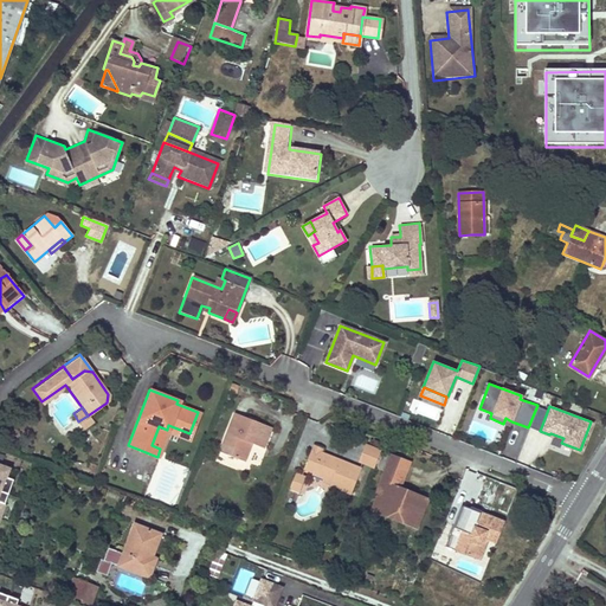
[(242,462),(245,452),(247,444),(259,447),(268,426),(232,413),(217,452),(242,462)]
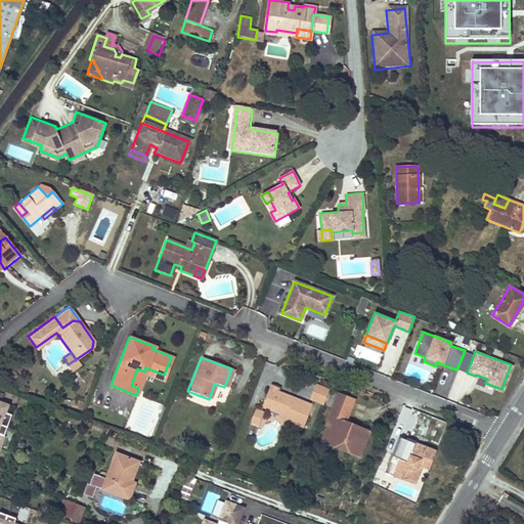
[(76,359),(68,364),(72,370),(80,364),(76,359)]
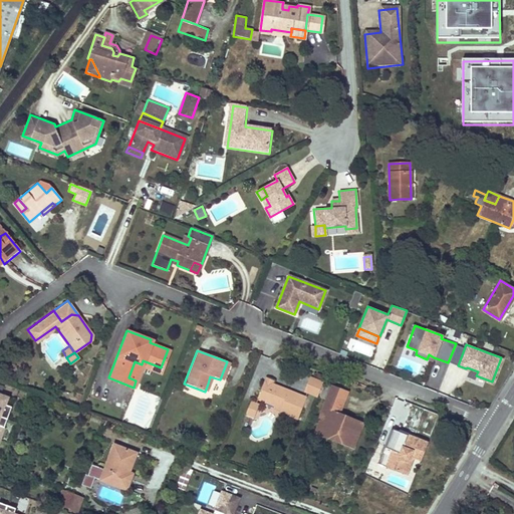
[(142,364),(160,371),(161,367),(143,360),(142,364)]
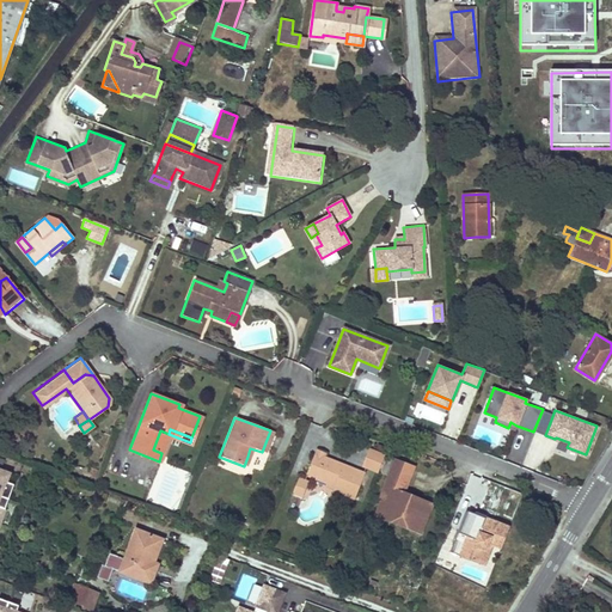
[(153,450),(161,453),(169,434),(160,430),(153,450)]
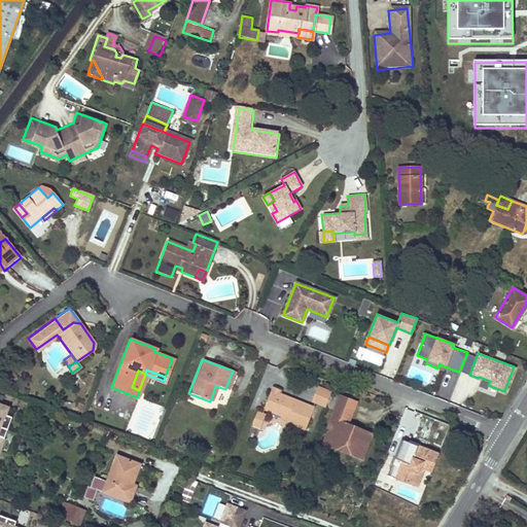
[(323,405),(328,390),(315,385),(310,399),(323,405)]
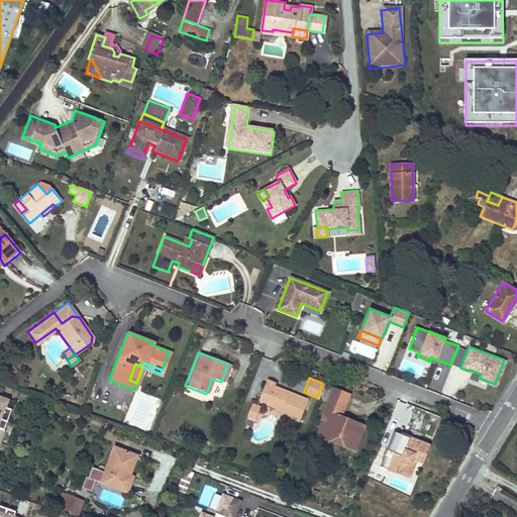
[(273,407),(274,406),(281,408),(279,415),(297,422),(305,399),(272,386),(273,384),(264,381),(256,399),(266,402),(266,404),(273,407)]
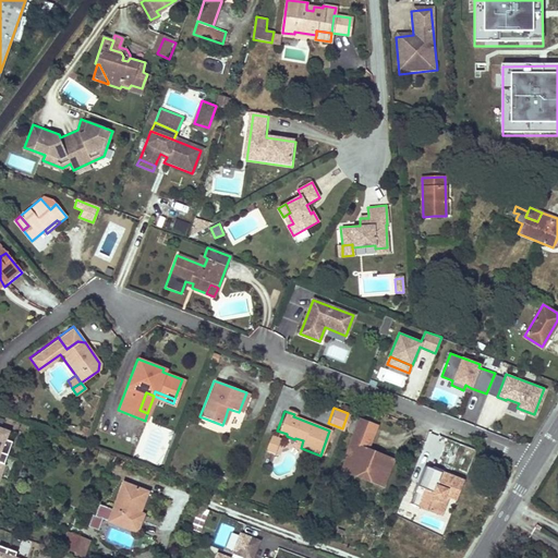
[(364,449),(373,426),(356,420),(347,443),(354,446),(352,455),(346,459),(341,472),(353,476),(358,474),(365,476),(367,482),(380,486),(390,460),(377,455),(373,458),(365,455),(364,449)]
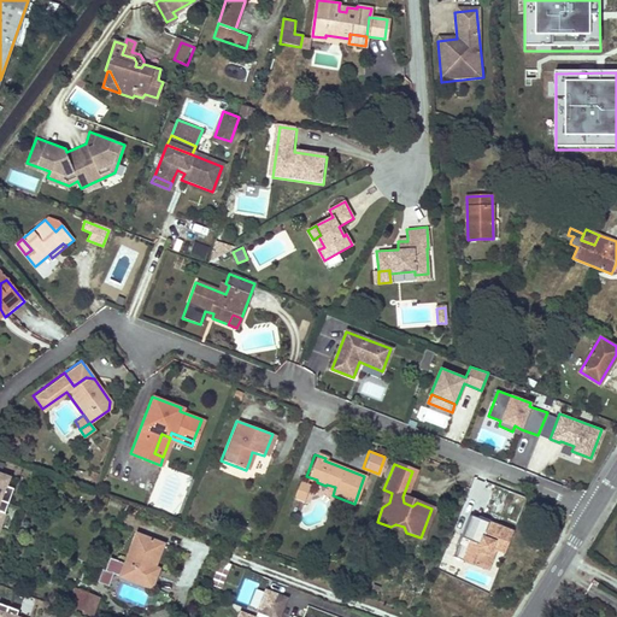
[(15,488),(7,486),(10,476),(0,472),(0,499),(10,503),(15,488)]
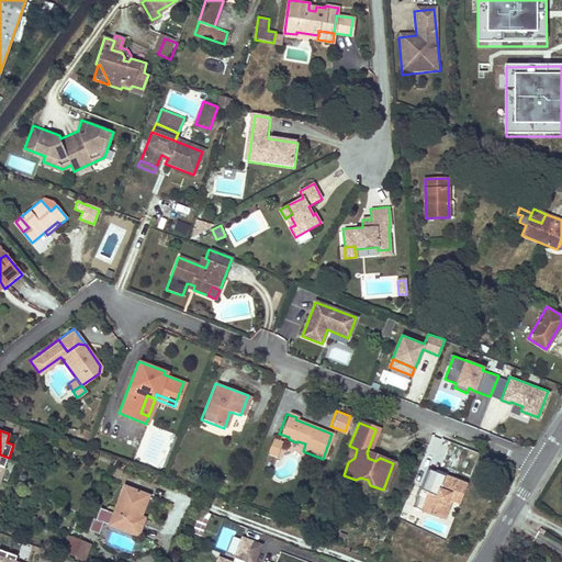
[(277,454),(282,440),(271,436),(266,450),(277,454)]
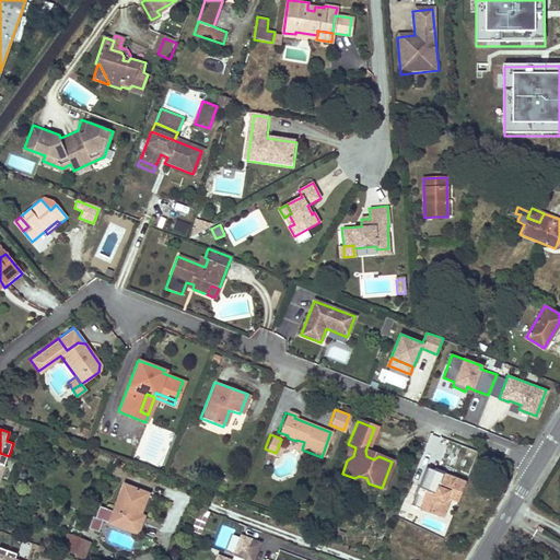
[(296,440),(295,441),(288,438),(286,443),(302,450),(304,442),(296,440)]
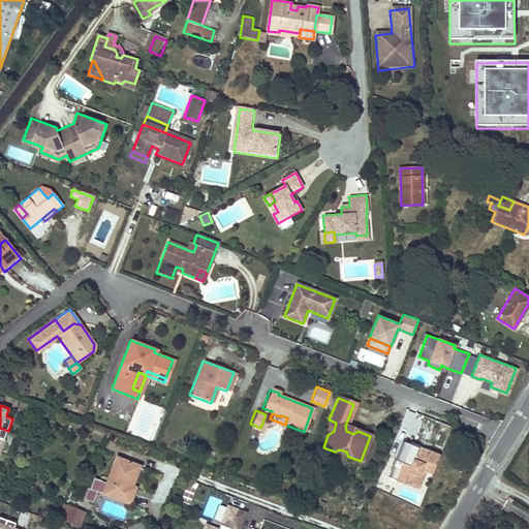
[(419,414),(413,421),(425,426),(428,424),(434,426),(436,421),(419,414)]
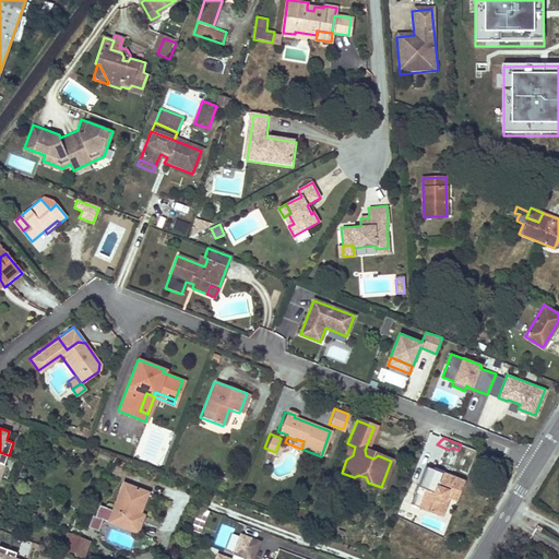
[(355,447),(347,443),(342,459),(346,460),(353,455),(355,447)]
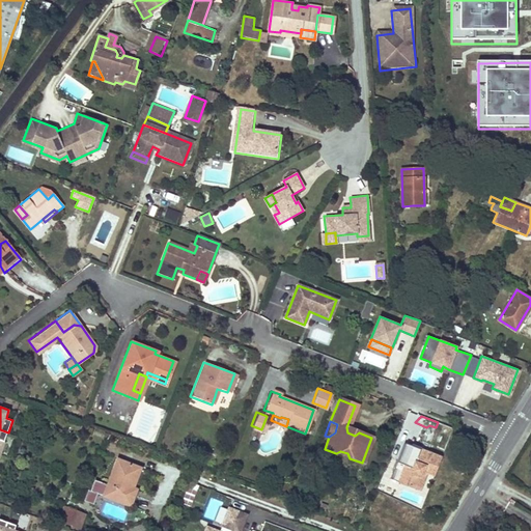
[(397,479),(396,482),(398,482),(410,487),(413,488),(420,470),(424,472),(430,475),(438,457),(402,443),(390,477),(397,479)]
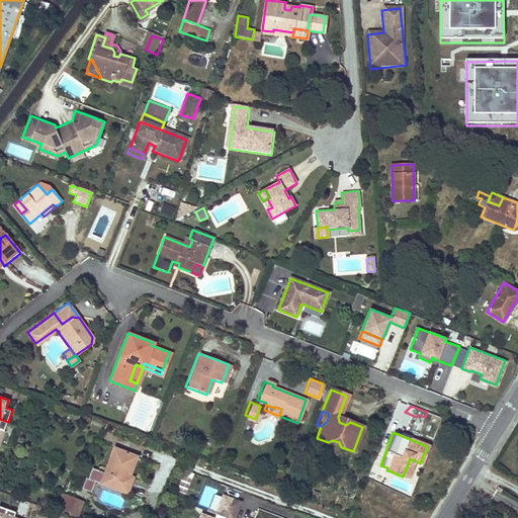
[(10,463),(13,464),(15,465),(22,448),(17,446),(10,463)]
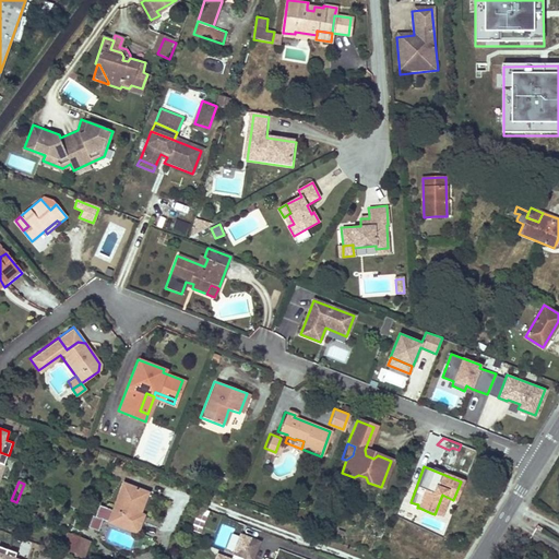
[(110,522),(138,532),(142,520),(138,518),(140,512),(147,491),(125,483),(110,522)]
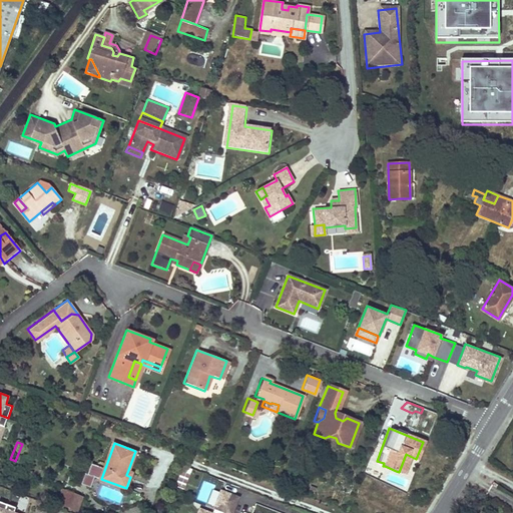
[(406,454),(399,472),(403,474),(410,456),(406,454)]
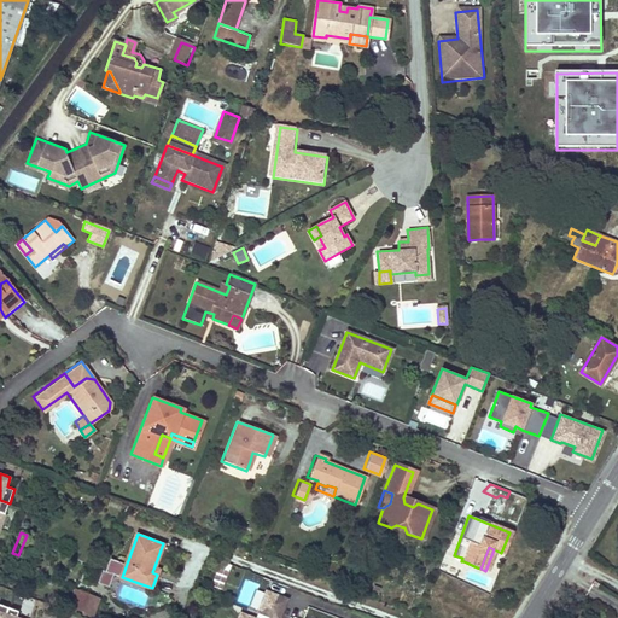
[(213,588),(220,590),(225,579),(216,576),(213,588)]
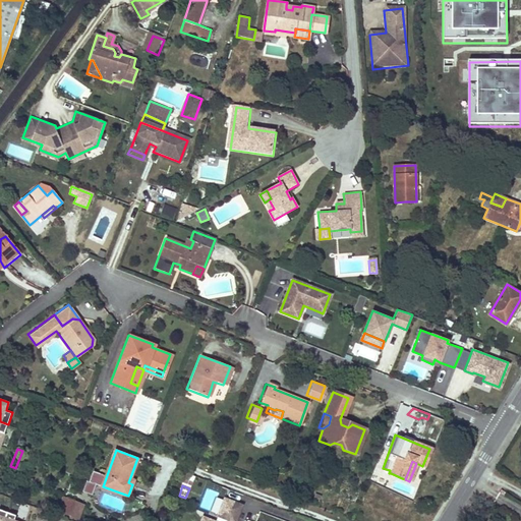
[(61,512),(67,497),(63,496),(57,510),(61,512)]
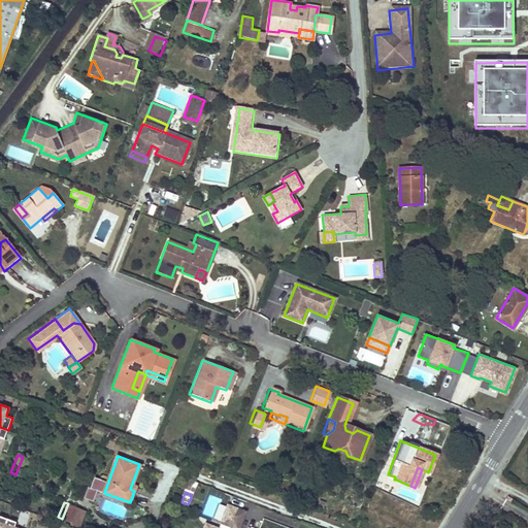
[(62,519),(67,521),(72,523),(78,507),(68,503),(62,519)]
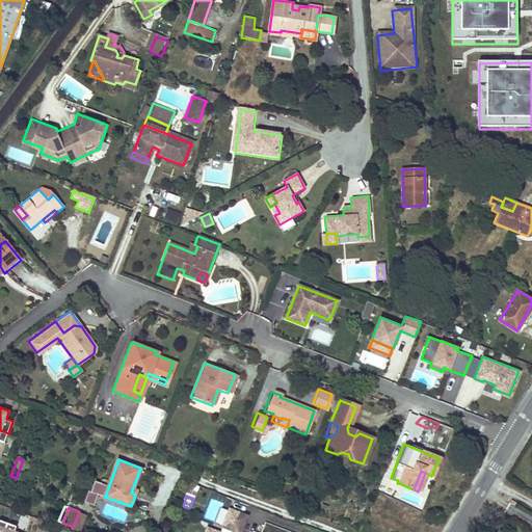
[(213,531),(209,530),(208,531),(238,531),(239,531),(238,531),(240,531),(247,514),(230,507),(222,526),(233,530),(232,531),(213,531)]
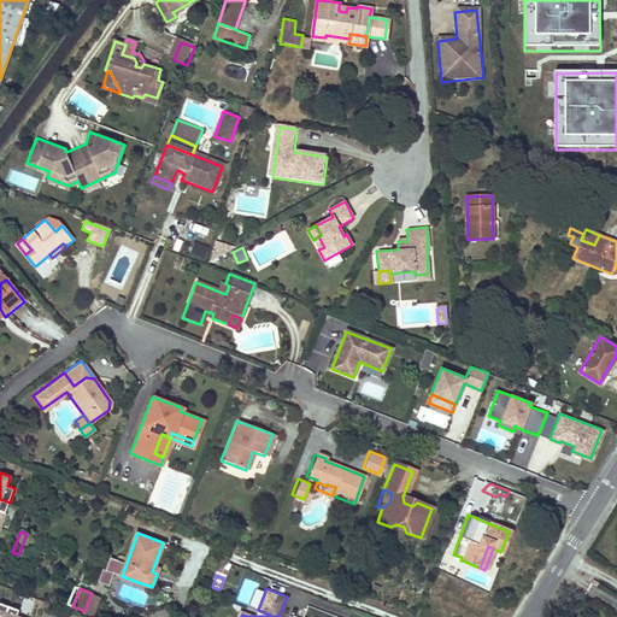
[(393,601),(403,605),(406,593),(398,591),(393,601)]
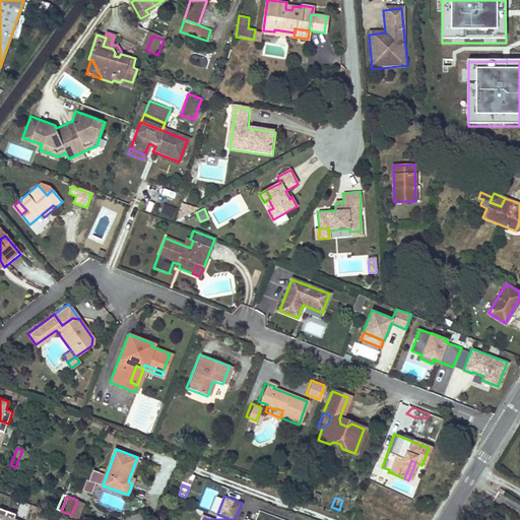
[(78,518),(84,503),(77,500),(71,515),(78,518)]
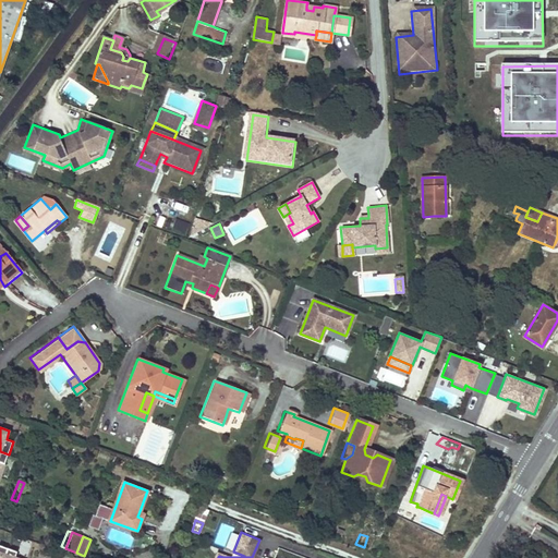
[(19,557),(15,557),(17,552),(8,548),(3,557),(19,557)]
